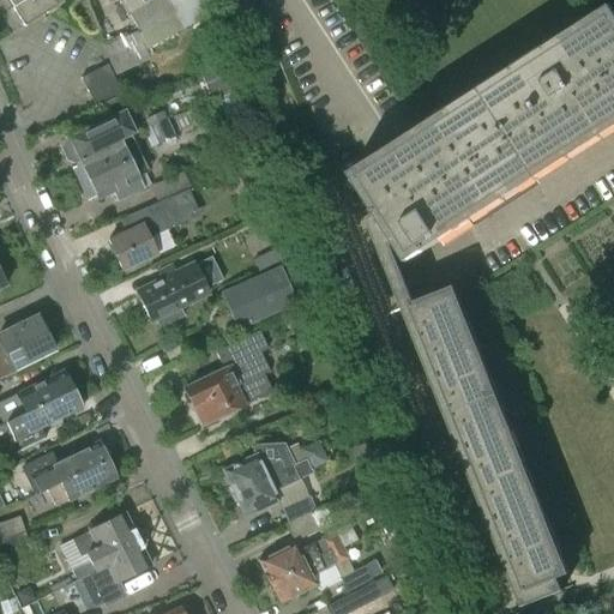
[(5,0),(24,29),(60,5),(56,0),(5,0)]
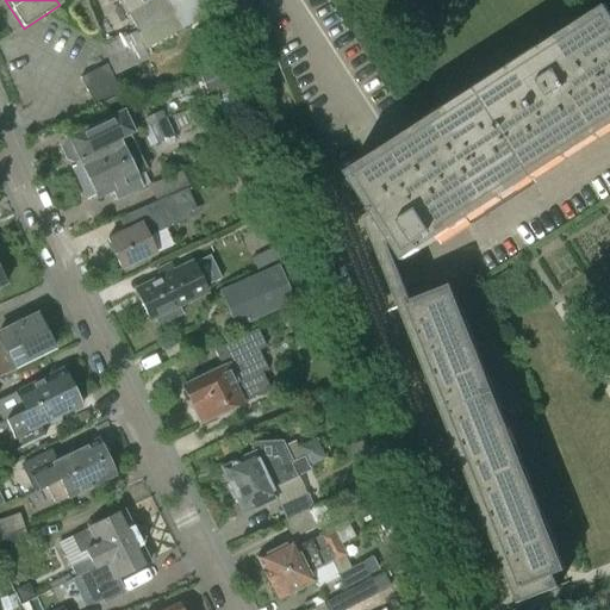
[(114,0),(124,17),(128,16),(134,26),(138,33),(176,12),(186,29),(213,13),(209,0),(114,0)]
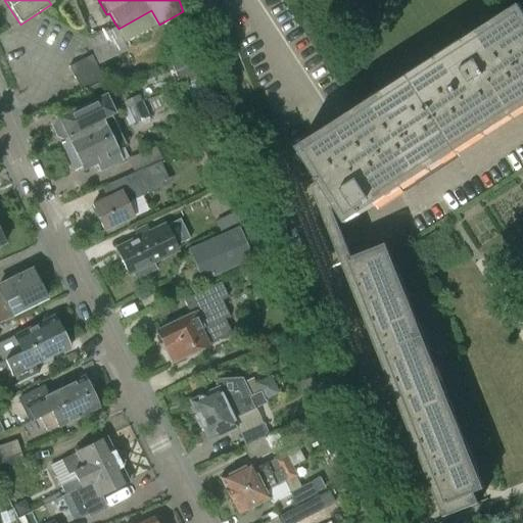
[(335,244),(342,263),(341,263),(443,518),(478,505),(475,497),(474,493),(483,490),(386,245),(352,258),(345,240),(334,210),(336,209),(346,225),(384,200),(522,110),(522,12),(519,7),(408,79),(406,73),(310,135),(312,140),(298,149),(320,182),(312,187),(335,244)]
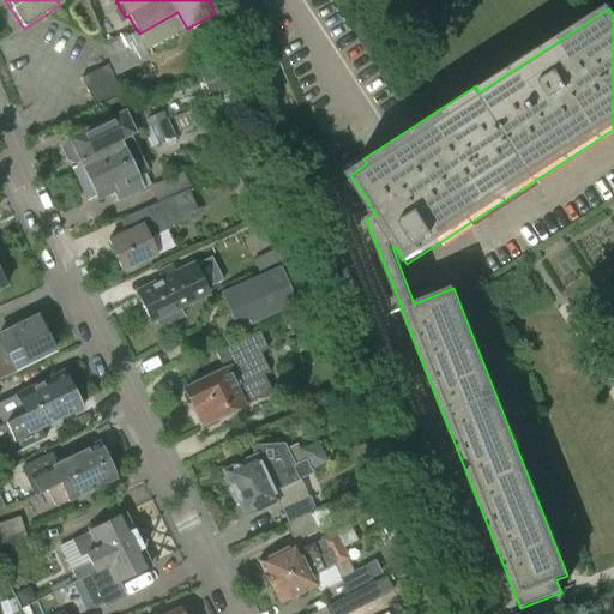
[(149,56),(144,47),(139,34),(134,26),(101,41),(115,73),(149,56)]
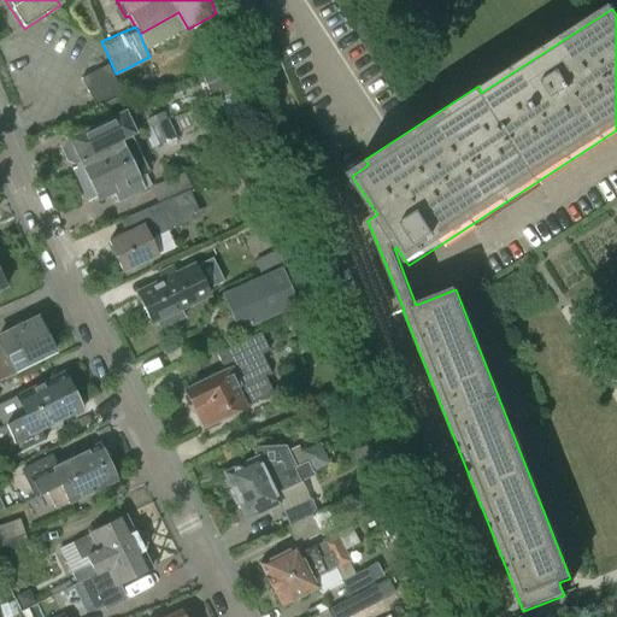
[(240,86),(229,60),(210,69),(221,94),(240,86)]
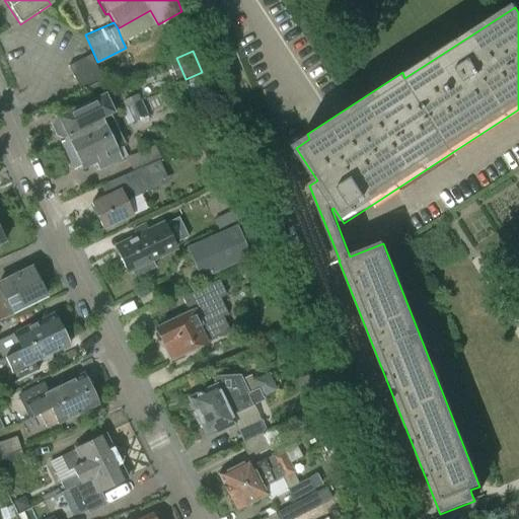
[(68,67),(79,89),(101,78),(90,56),(68,67)]
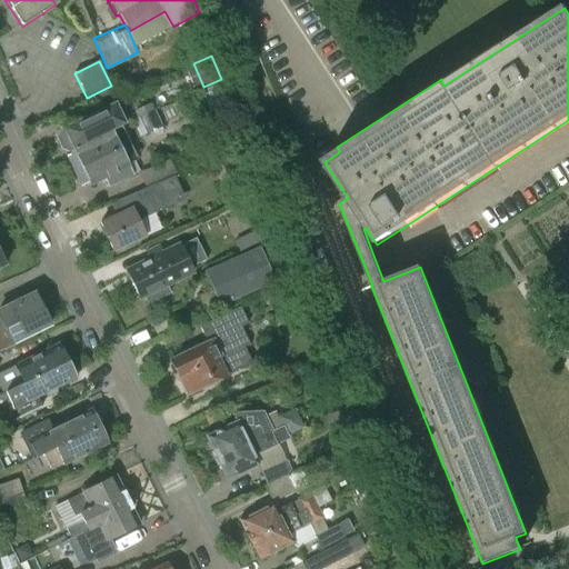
[(59,132),(57,141),(61,151),(69,153),(112,133),(111,131),(119,127),(129,122),(119,102),(59,132)]
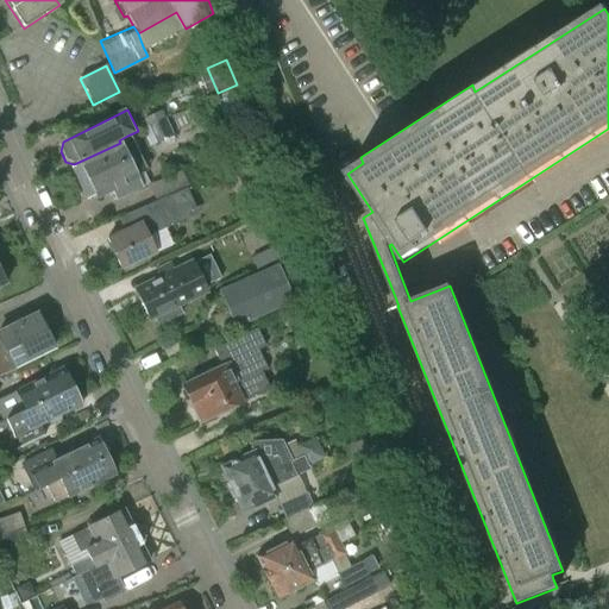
[(165,118),(162,111),(143,120),(148,130),(165,120),(165,118)]
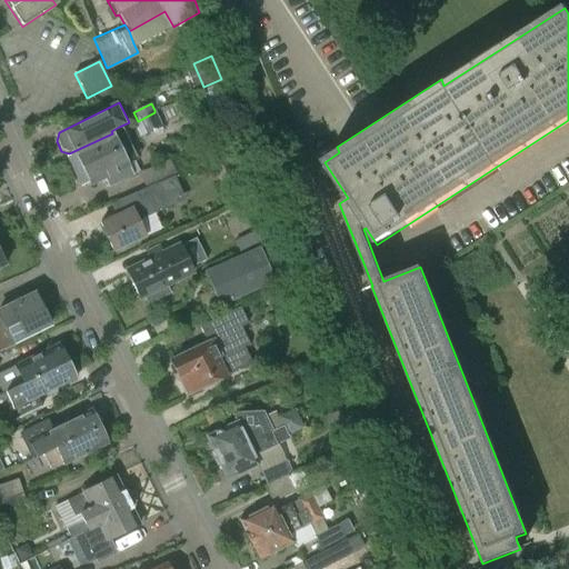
[(155,112),(138,121),(145,136),(162,128),(155,112)]
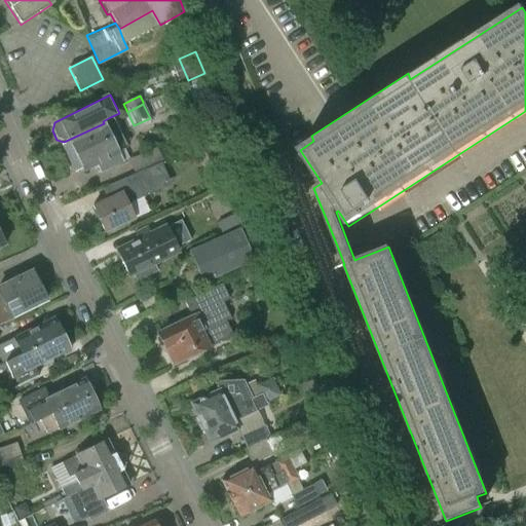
[(66,144),(61,147),(74,173),(82,170),(83,173),(97,166),(100,174),(122,162),(118,155),(119,155),(117,152),(104,123),(64,142),(66,144)]
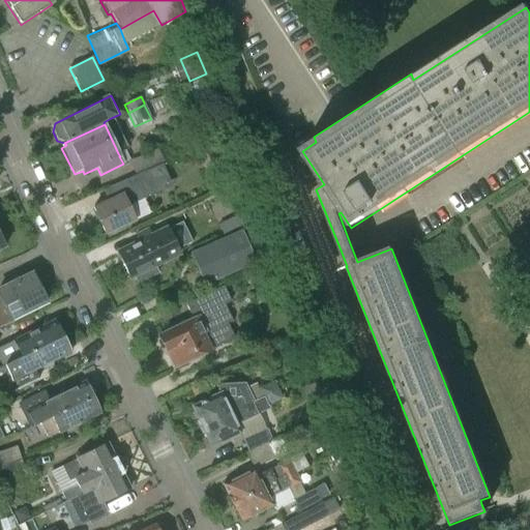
[(114,199),(93,209),(105,235),(134,222),(134,221),(149,213),(144,200),(164,190),(153,169),(110,189),(114,199)]
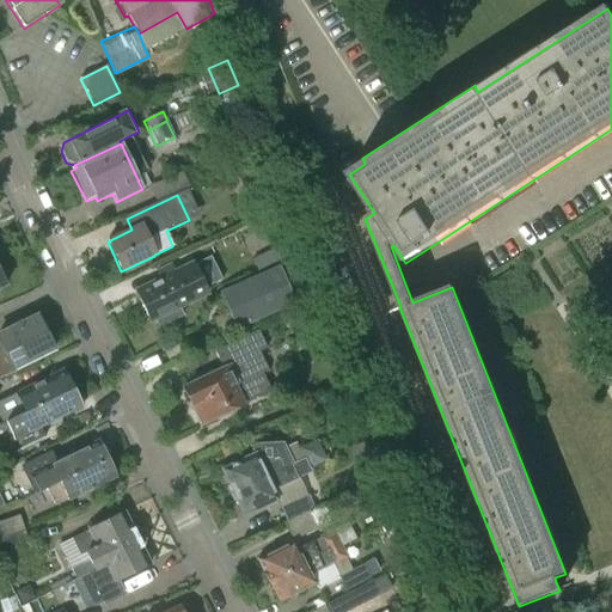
[(227,313),(213,318),(220,335),(234,329),(294,304),(293,303),(322,291),(287,207),(265,215),(277,245),(283,257),(285,263),(277,267),(279,268),(219,293),(227,313)]
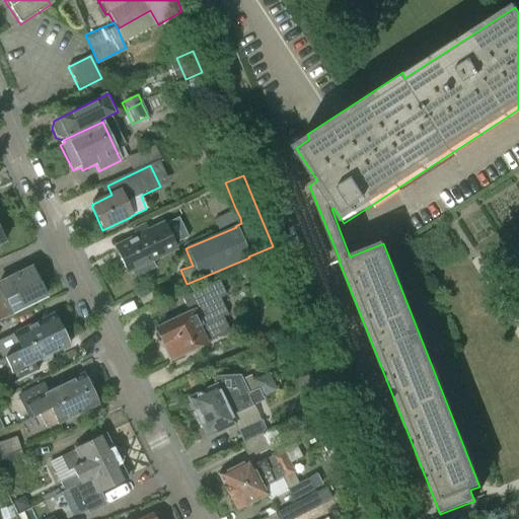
[(136,239),(116,249),(127,272),(130,271),(133,278),(153,268),(152,267),(154,266),(152,260),(159,256),(158,254),(171,248),(159,223),(147,229),(144,224),(132,230),(134,235),(136,239)]
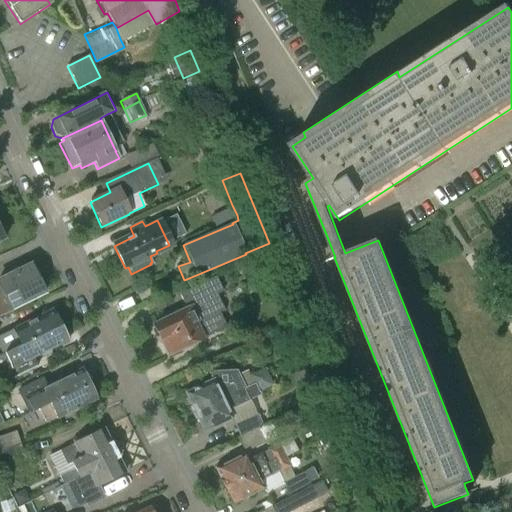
[(0,242),(7,239),(5,237),(8,235),(2,223),(0,223),(0,242)]
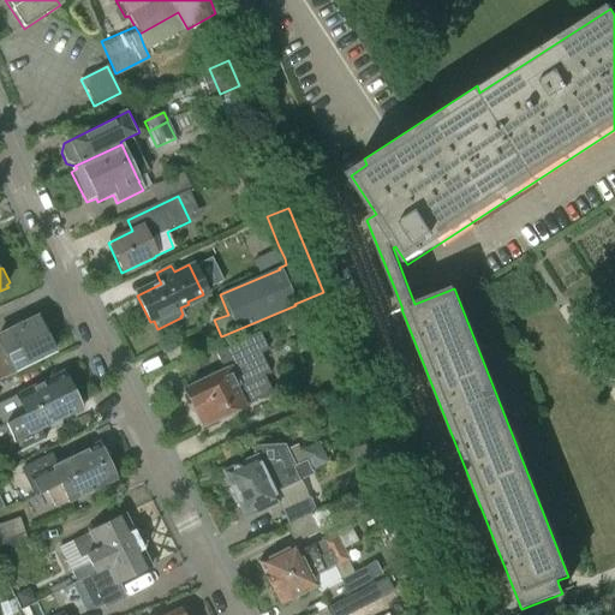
[(0,380),(16,374),(13,370),(52,352),(49,348),(53,347),(48,336),(45,338),(36,321),(0,338),(0,380)]
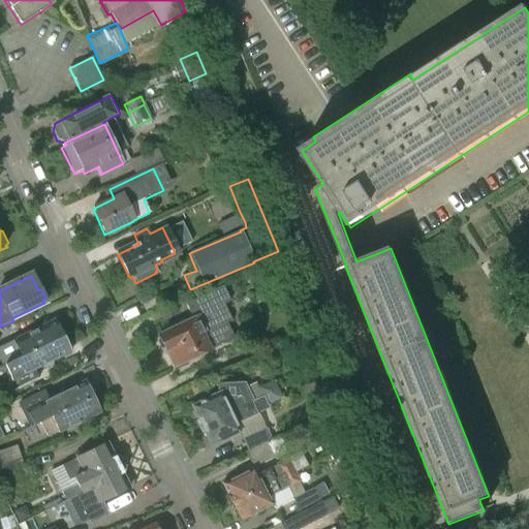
[(184,304),(191,318),(157,335),(173,367),(232,338),(225,323),(230,320),(223,305),(229,302),(222,285),(184,304)]
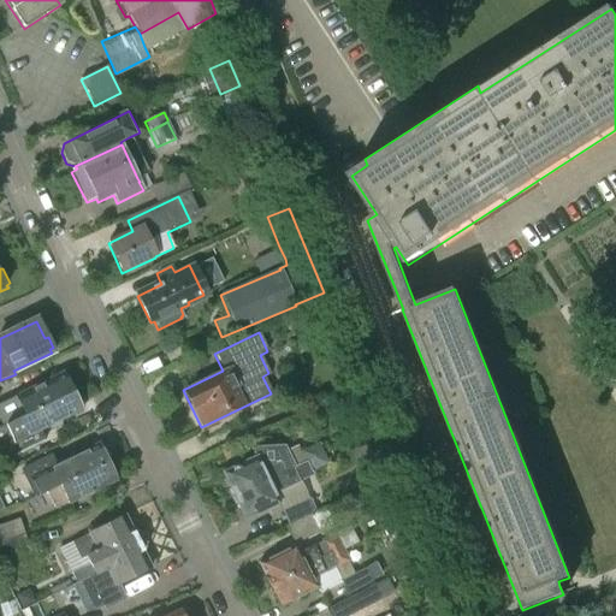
[(0,427),(1,427),(72,392),(63,374),(15,397),(11,390),(1,395),(5,402),(0,404),(0,427)]
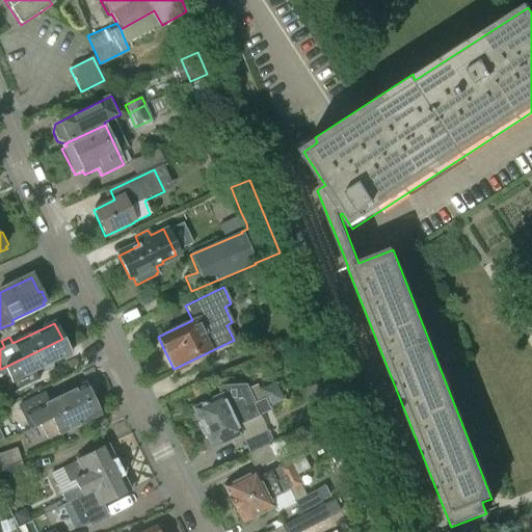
[(0,369),(0,400),(37,382),(33,373),(42,369),(45,371),(52,368),(52,363),(70,354),(62,339),(1,369),(0,369)]
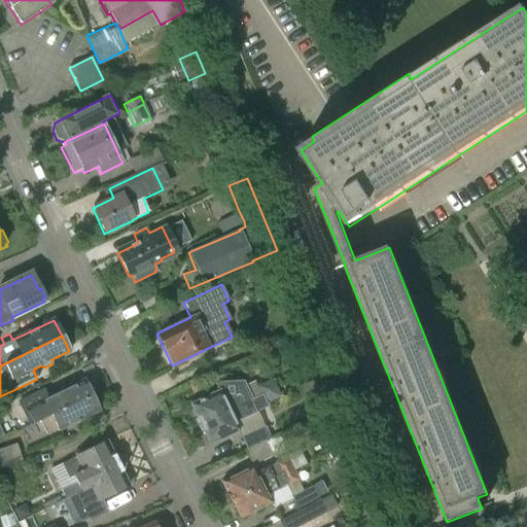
[(28,397),(18,403),(28,425),(39,420),(91,395),(82,379),(50,395),(46,388),(28,397)]
